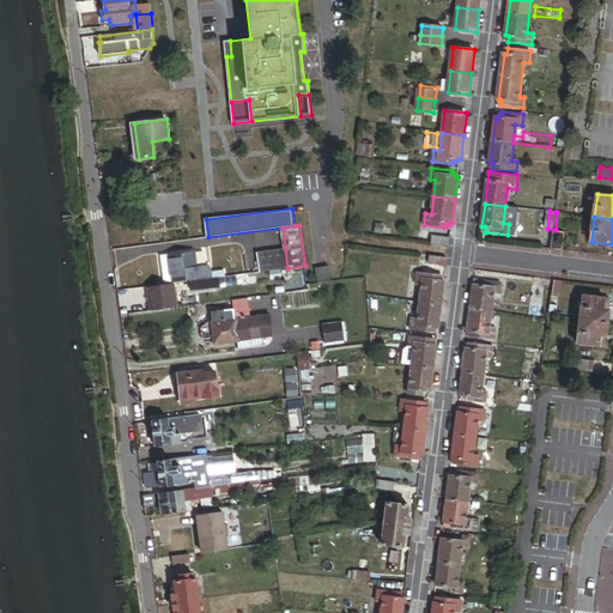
[(564,250),(566,232),(554,231),(552,249),(564,250)]
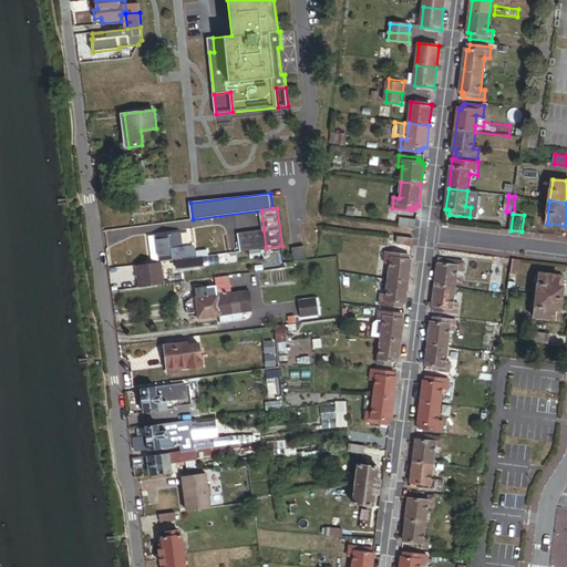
[(415,228),(416,220),(400,218),(399,226),(415,228)]
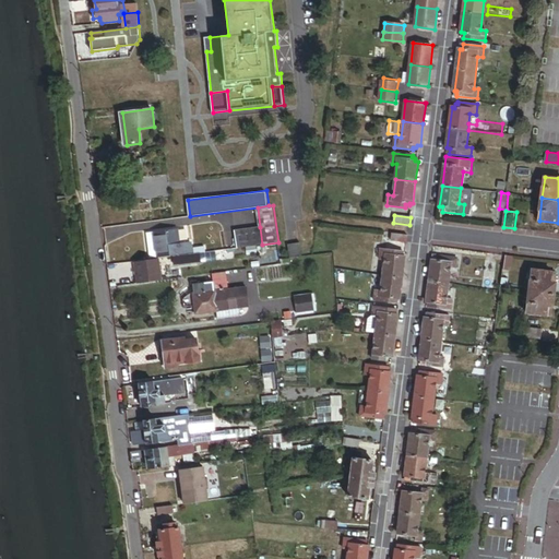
[(262,245),(260,227),(236,230),(238,248),(262,245)]
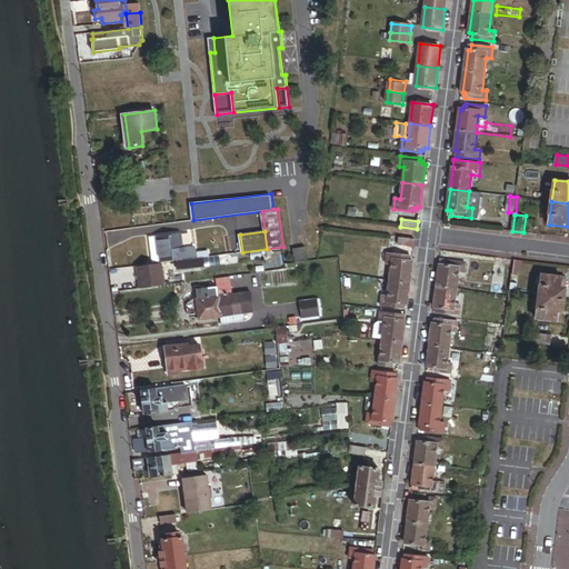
[(197,257),(196,246),(183,247),(182,232),(151,237),(155,262),(197,257)]
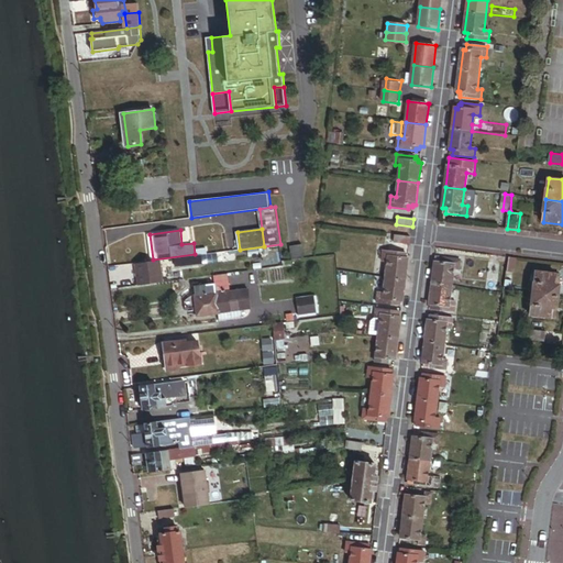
[(410,244),(411,236),(395,234),(394,242),(410,244)]
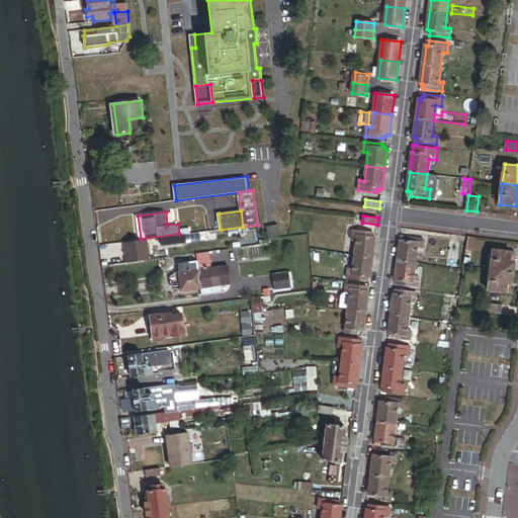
[(280,238),(278,226),(268,227),(269,239),(280,238)]
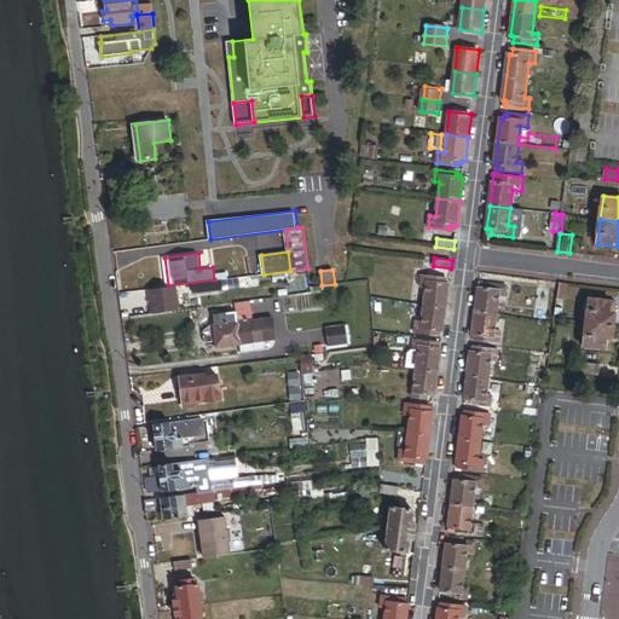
[(444,331),(450,284),(446,284),(447,278),(423,276),(422,288),(427,289),(422,322),(417,320),(416,333),(440,336),(441,330),(444,331)]
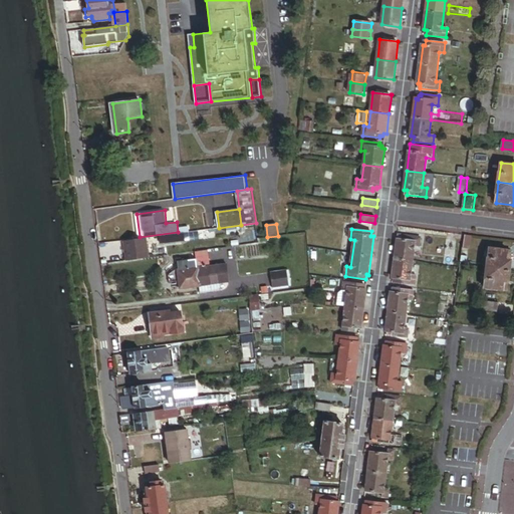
[(186,242),(185,233),(159,237),(160,245),(186,242)]
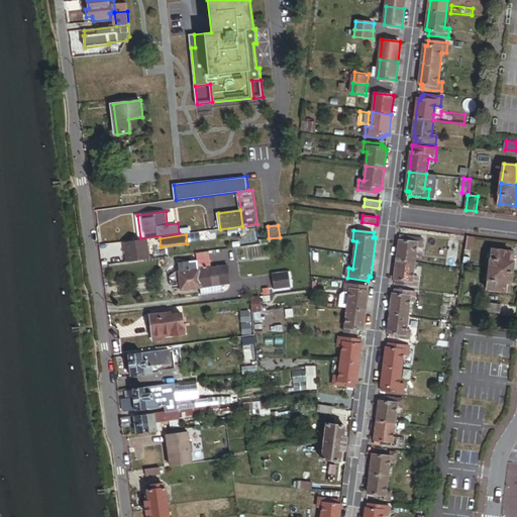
[(414,277),(417,247),(423,247),(424,238),(401,235),(395,280),(397,280),(397,283),(399,284),(399,285),(417,288),(418,277),(414,277)]
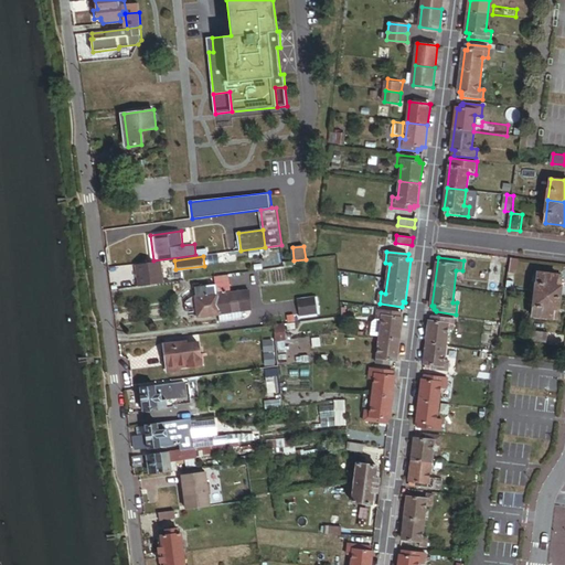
[(518,275),(520,259),(512,258),(510,274),(518,275)]
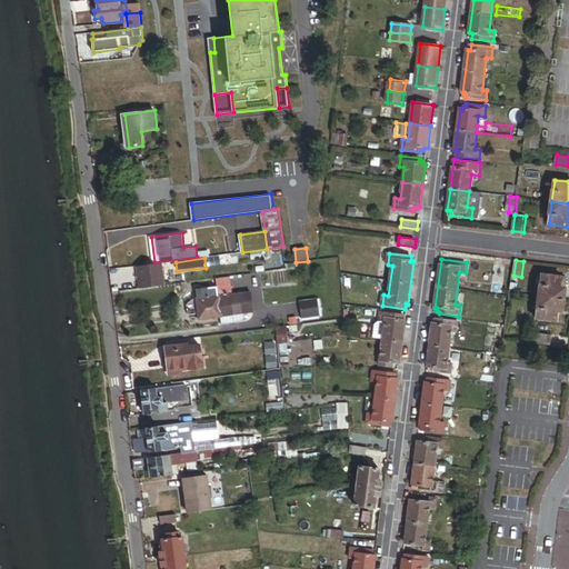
[(165,286),(161,262),(137,266),(140,289),(165,286)]
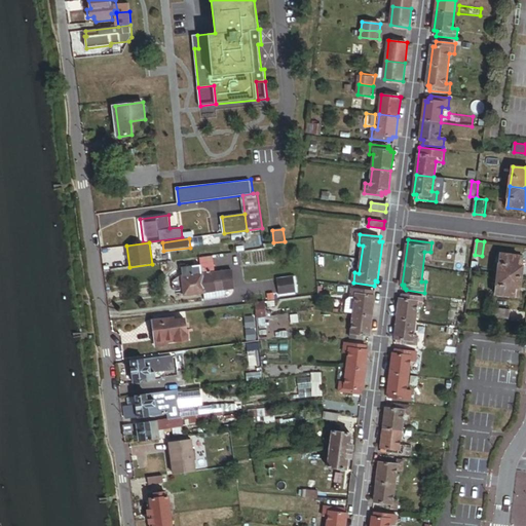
[(467,247),(458,246),(456,259),(465,261),(467,247)]
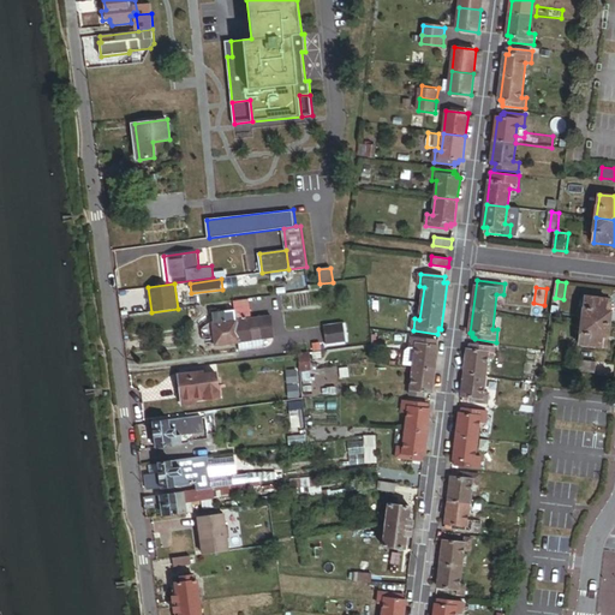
[(610,336),(613,312),(608,311),(610,300),(586,297),(580,345),(604,348),(605,336),(610,336)]
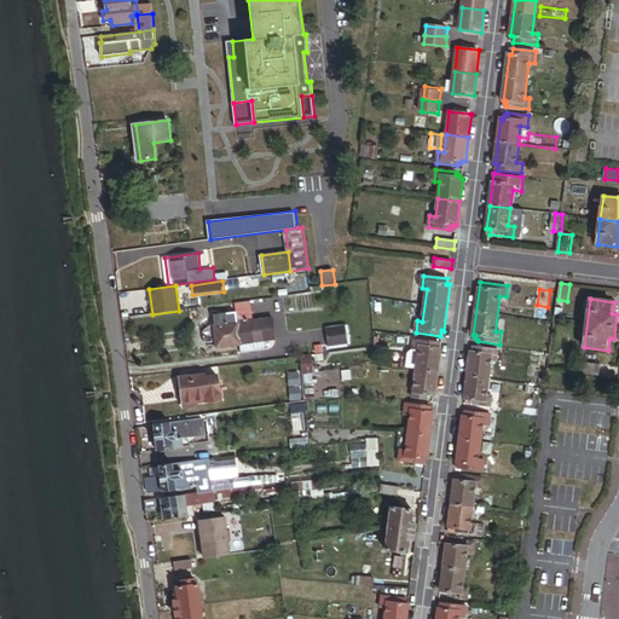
[(277,339),(273,318),(254,319),(252,302),(236,304),(236,307),(237,317),(237,320),(239,343),(242,354),(264,352),(266,348),(265,341),(277,339)]
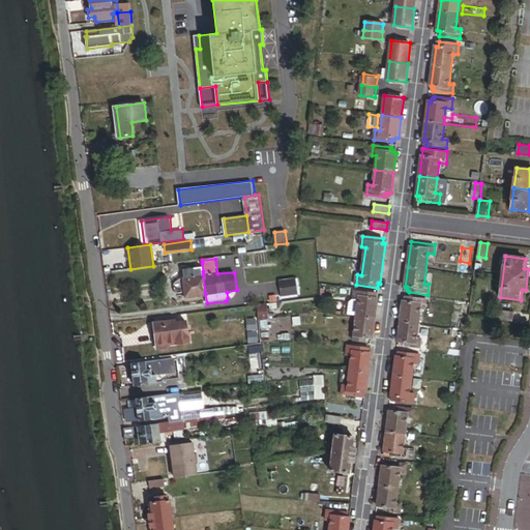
[(203,271),(202,263),(195,263),(195,267),(196,272),(203,271)]
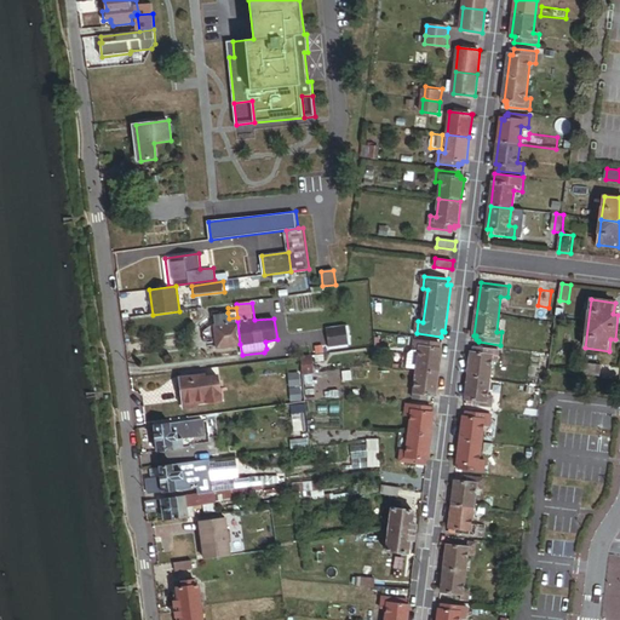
[(240,344),(237,321),(229,322),(229,319),(228,313),(214,315),(218,339),(216,339),(216,346),(240,344)]
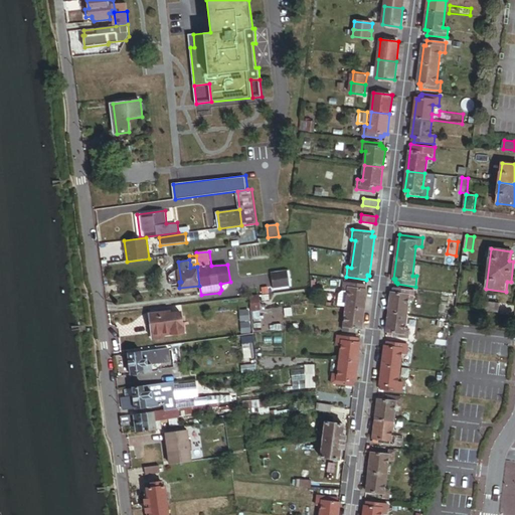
[(290,288),(288,271),(272,273),(274,287),(274,289),(290,288)]
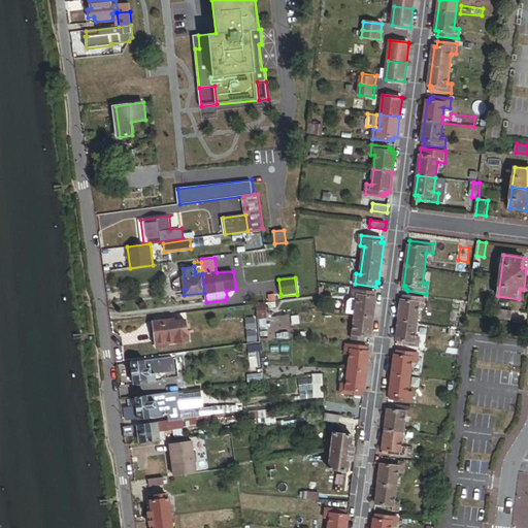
[(372,336),(377,297),(374,296),(374,292),(354,290),(353,299),(357,299),(353,330),(349,329),(348,338),(366,340),(366,335),(372,336)]
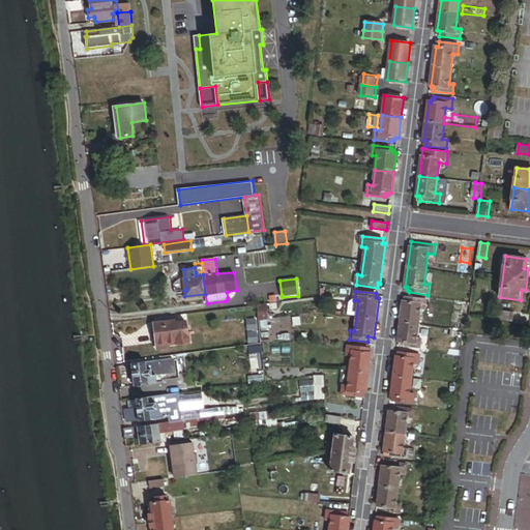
[(417,339),(420,308),(425,310),(427,299),(409,297),(409,298),(406,298),(406,302),(404,301),(398,347),(420,349),(422,339),(417,339)]
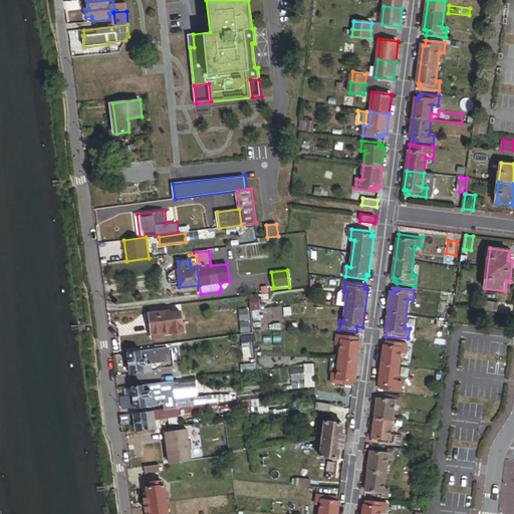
[(260,305),(259,294),(250,296),(253,320),(260,319),(259,311),(261,310),(260,305)]
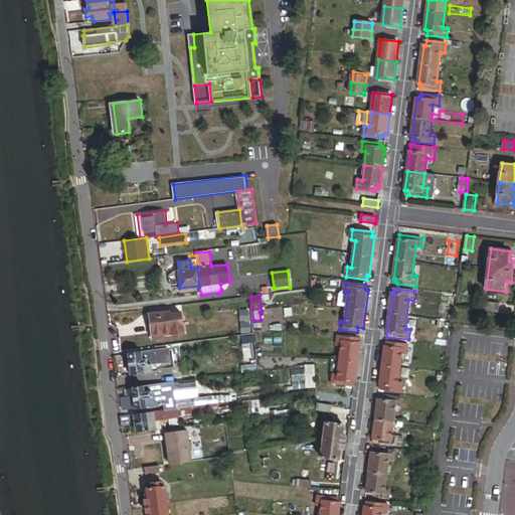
[(499,313),(500,303),(484,301),(483,311),(499,313)]
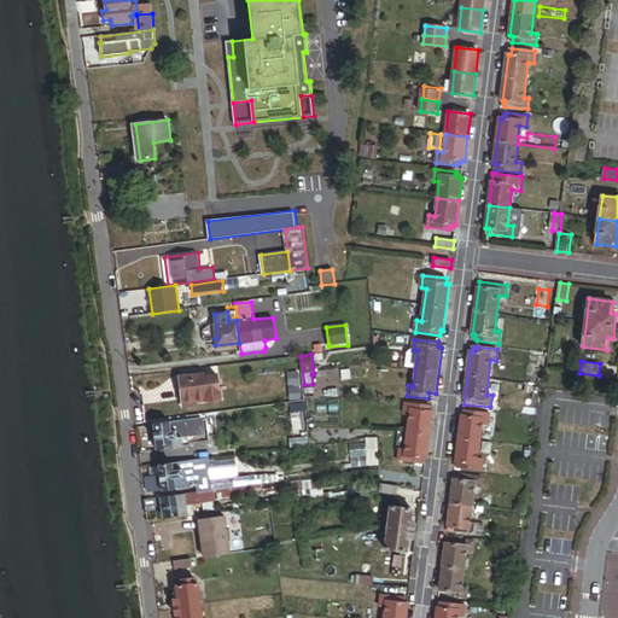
[(302,383),(301,372),(291,373),(292,384),(302,383)]
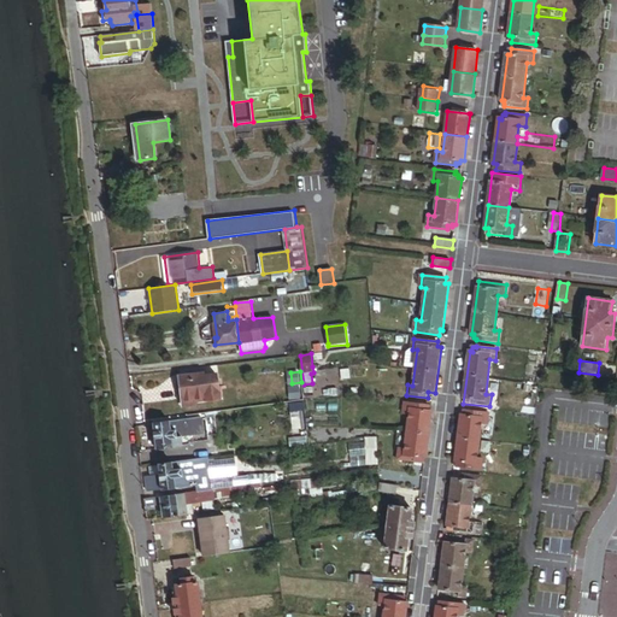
[(216,401),(213,376),(201,377),(201,372),(189,374),(189,378),(180,380),(182,405),(216,401)]
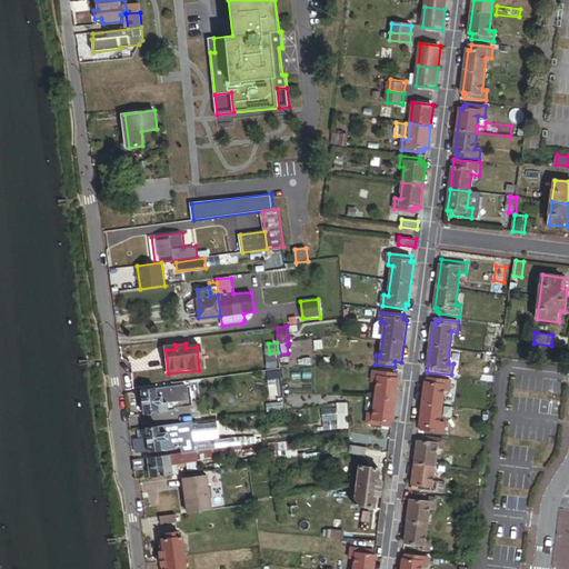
[(392,427),(398,381),(399,379),(396,379),(397,373),(393,373),(393,372),(373,370),(372,381),(377,381),(372,413),(368,413),(367,423),(392,427)]
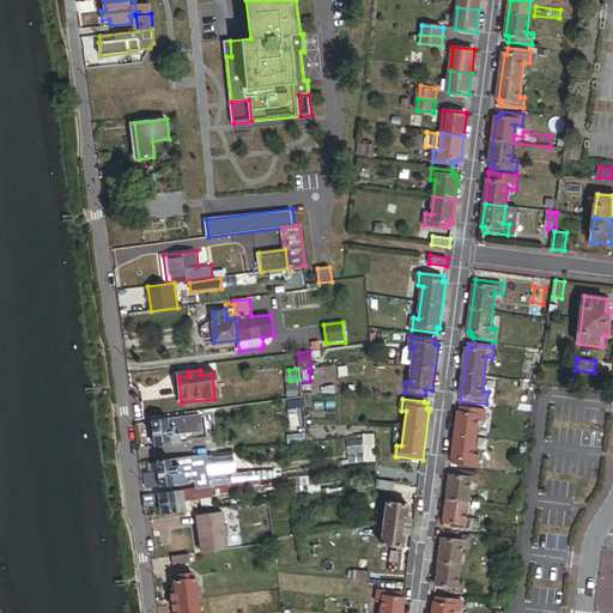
[(474,455),(479,419),(485,420),(486,410),(465,407),(465,408),(462,408),(461,412),(459,412),(453,463),(479,467),(480,456),(474,455)]
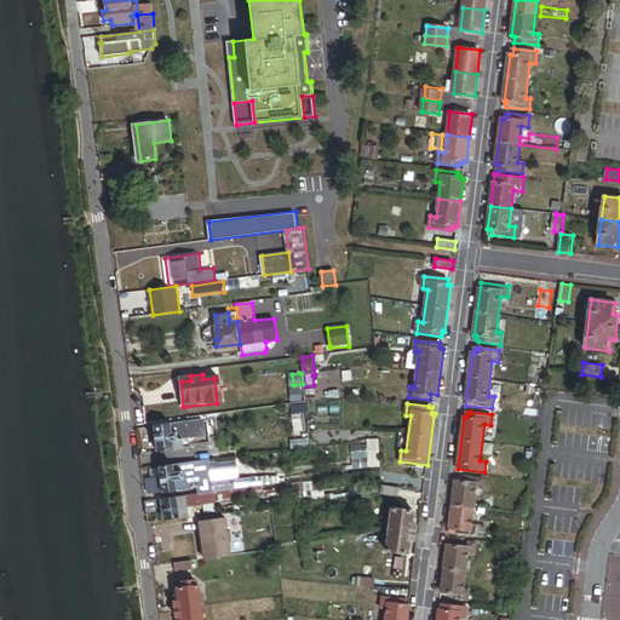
[(294,432),(303,431),(300,414),(292,415),(294,432)]
